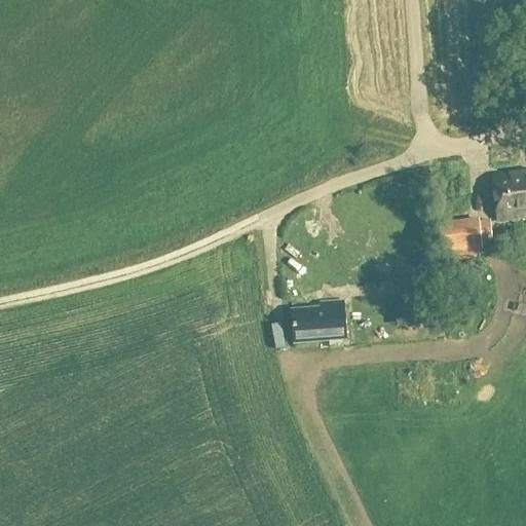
[(525,174),(492,178),(497,221),(525,218),(525,174)]
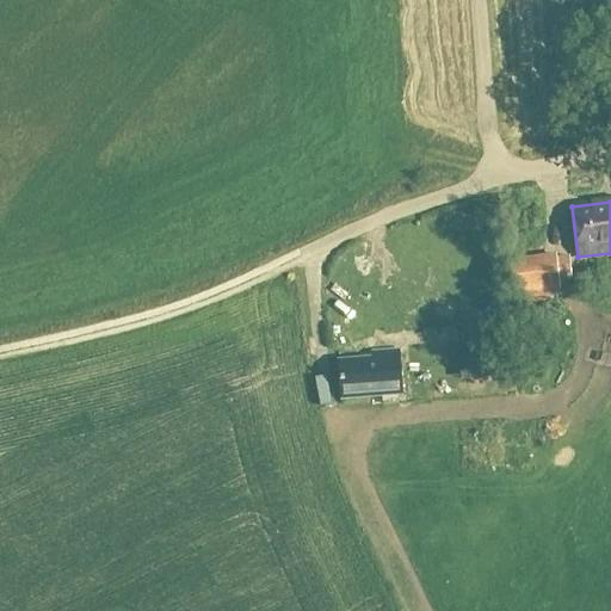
[(556,254),(511,261),(514,296),(561,291),(556,254)]
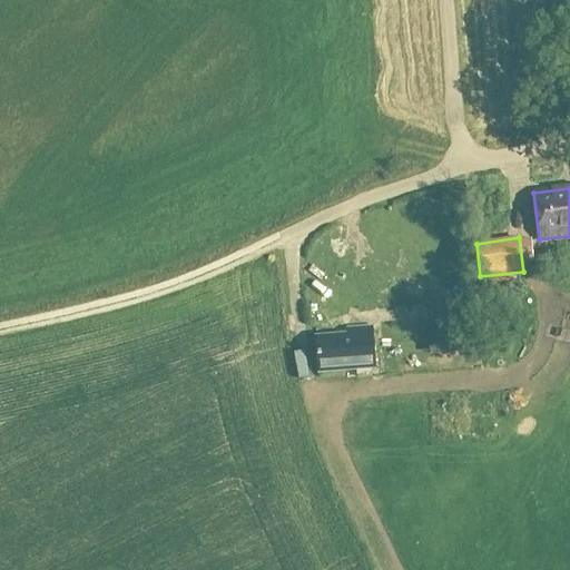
[(461,351),(459,306),(433,308),(433,322),(440,322),(442,352),(461,351)]
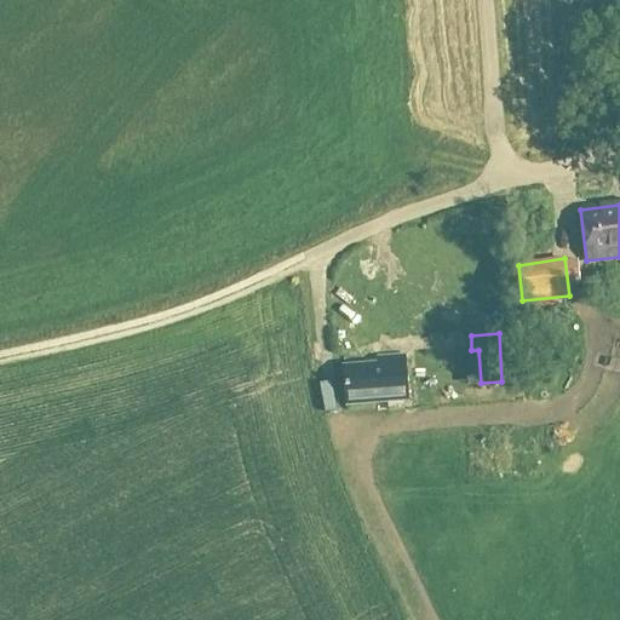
[(379,365),(344,367),(346,405),(388,402),(388,408),(405,407),(403,401),(407,401),(405,356),(379,357),(379,365)]
